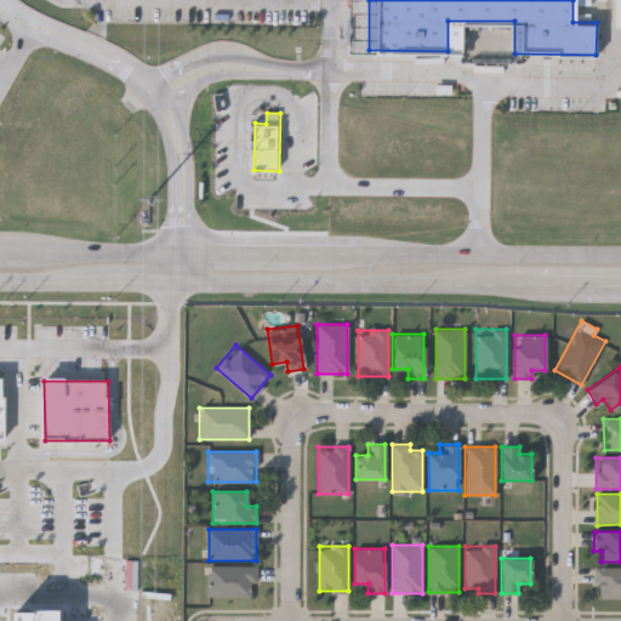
[(256,598),(209,598),(209,567),(256,567),(256,598)]
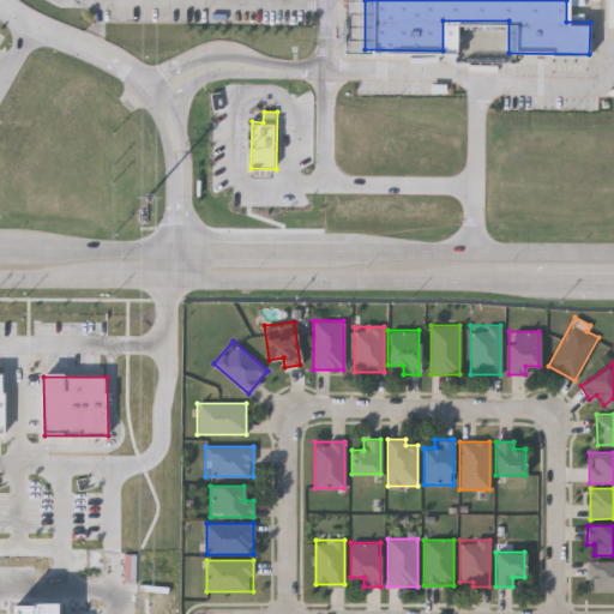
[(613,593),(588,593),(588,563),(613,563),(613,593)]
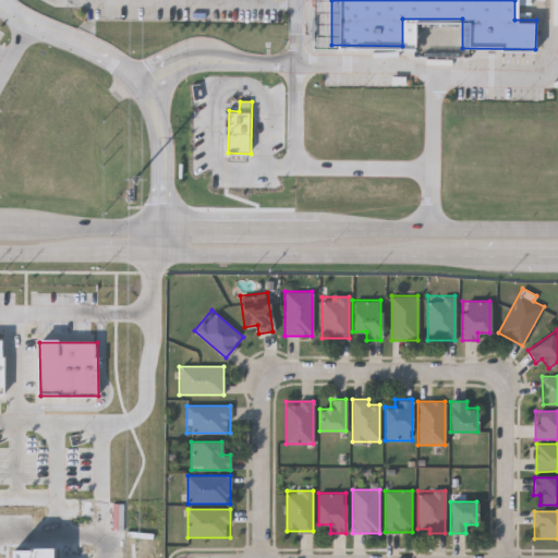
[(13,550),(12,557),(55,557),(55,548),(47,549),(13,550)]
